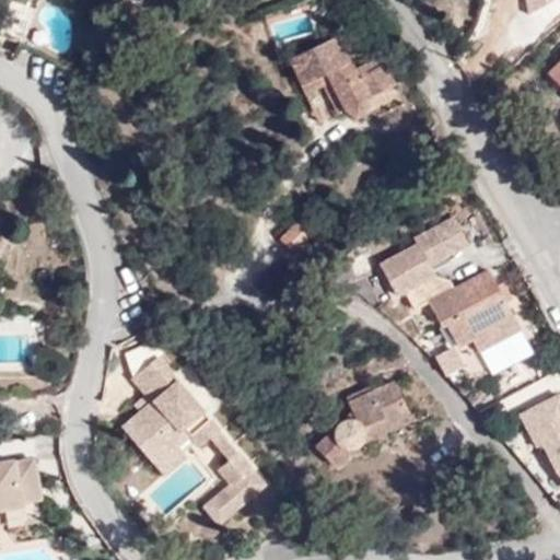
[(337,0),(323,0),(333,12),(341,6),(337,0)]
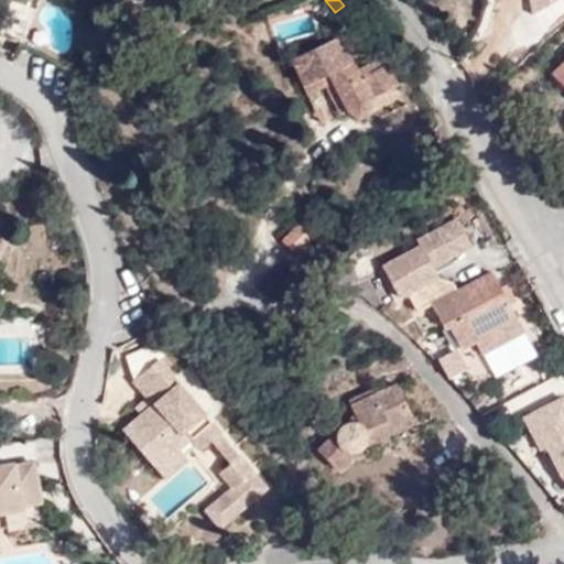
[(324,31),(279,53),(299,91),(320,83),(336,112),(393,85),(379,54),(350,67),(338,44),(333,47),(324,31)]
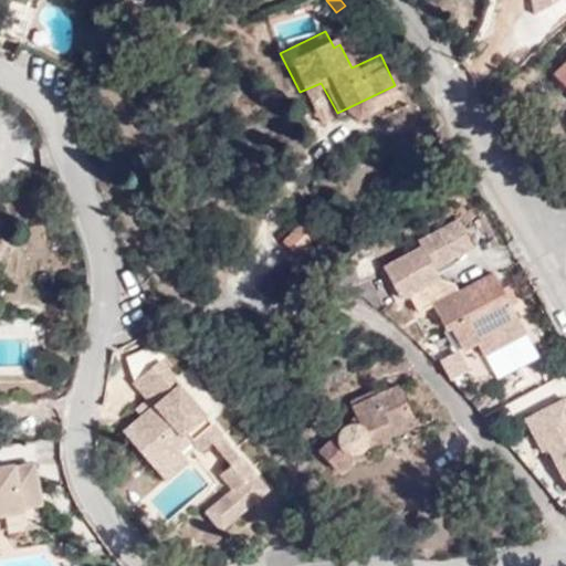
[(101,48),(79,45),(77,51),(100,54),(101,48)]
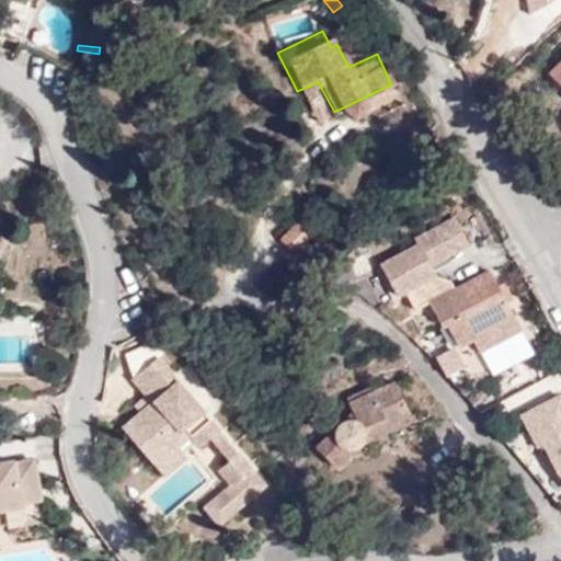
[(560,81),(560,53),(547,67),(560,81)]
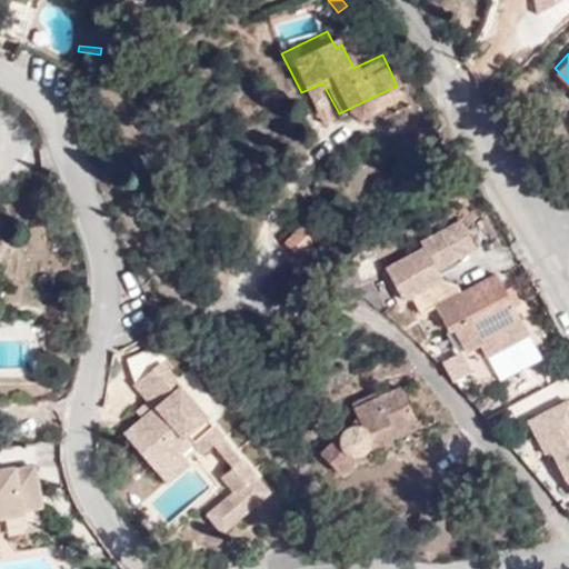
[(11,177),(33,165),(26,151),(3,163),(11,177)]
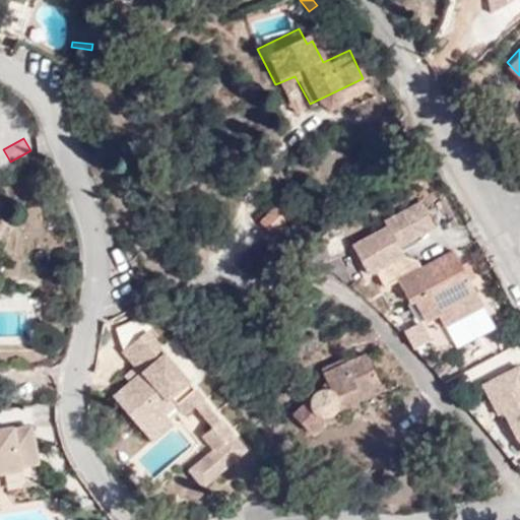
[(355,253),(428,215),(420,202),(384,220),(387,226),(351,245),(355,253)]
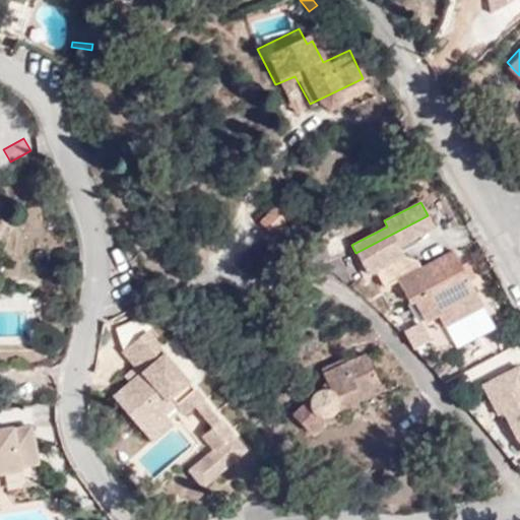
[(278,203),(258,216),(270,234),(289,220),(278,203)]
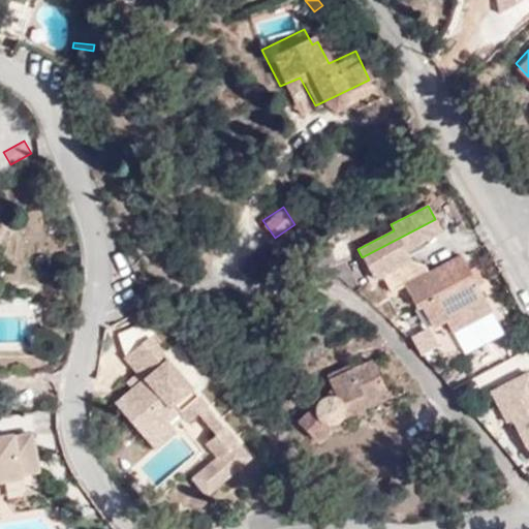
[(441,229),(435,219),(362,257),(372,278),(380,274),(390,292),(403,286),(411,301),(473,280),(461,255),(428,272),(421,260),(415,261),(411,260),(405,249),(441,229)]
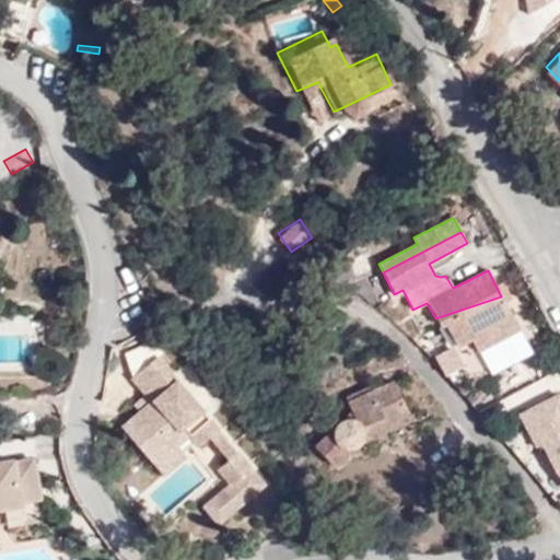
[(512,316),(501,296),(435,318),(444,335),(448,333),(455,346),(469,338),(512,316)]
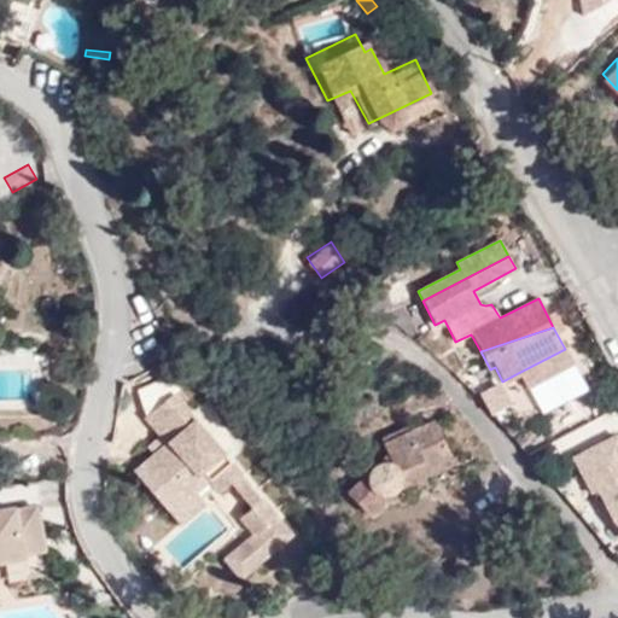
[(572,362),(565,349),(518,373),(526,386),(572,362)]
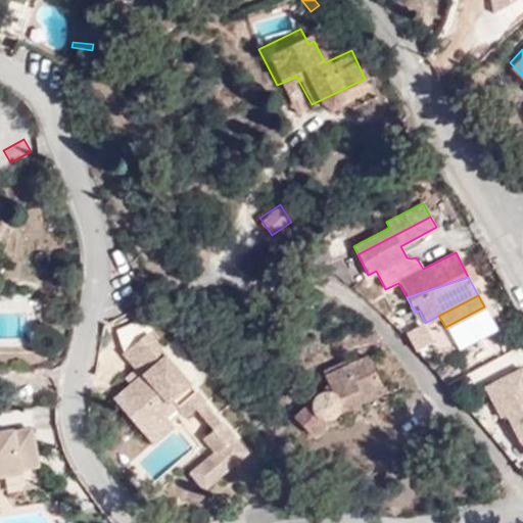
[(139,374),(126,384),(110,397),(140,432),(161,414),(155,406),(167,395),(174,403),(182,412),(191,406),(209,426),(200,433),(211,447),(196,461),(210,478),(243,449),(142,332),(119,351),(133,367),(139,374)]
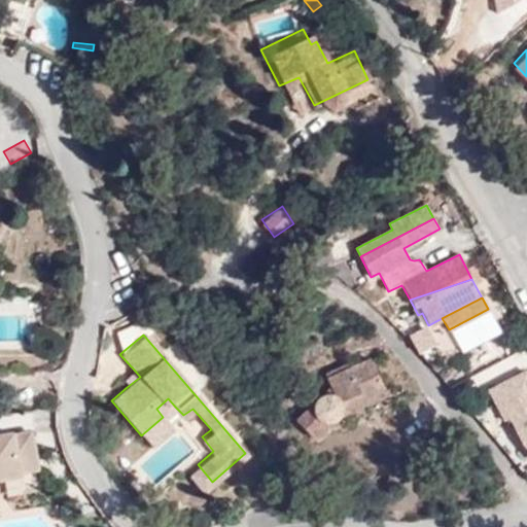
[(385,399),(367,359),(324,379),(331,395),(320,397),(313,401),(310,407),(293,421),(313,442),(338,420),(385,399)]
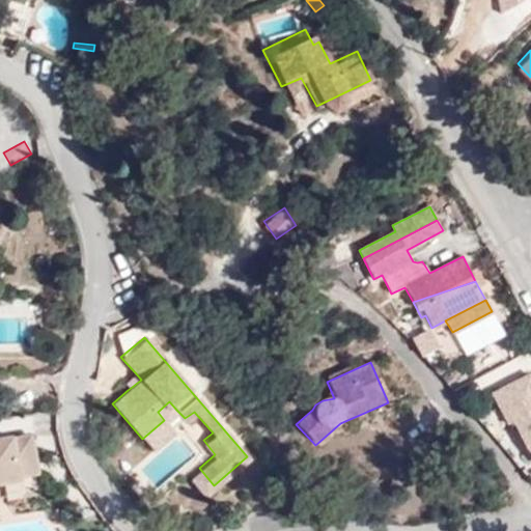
[(122,384),(128,390),(141,380),(135,372),(122,384)]
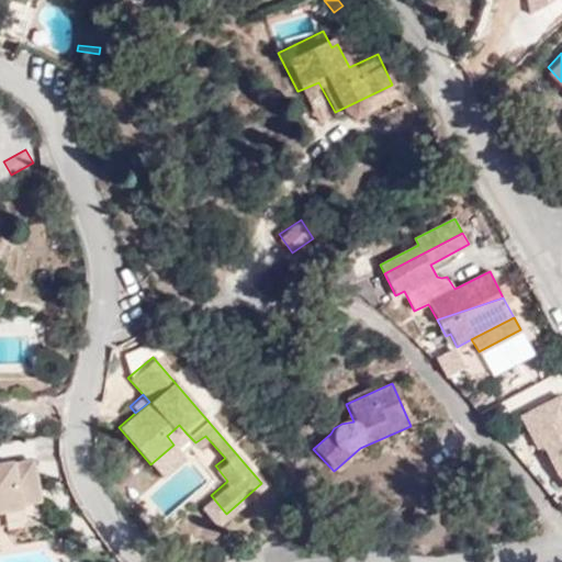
[(561,395),(519,415),(537,453),(544,449),(559,478),(561,481),(561,395)]
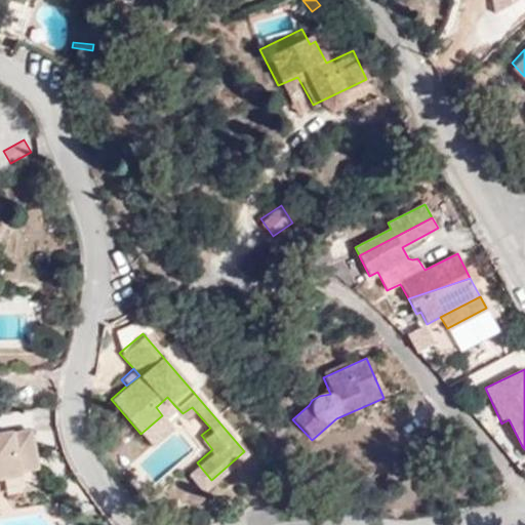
[(156,407),(162,415),(174,405),(167,397),(156,407)]
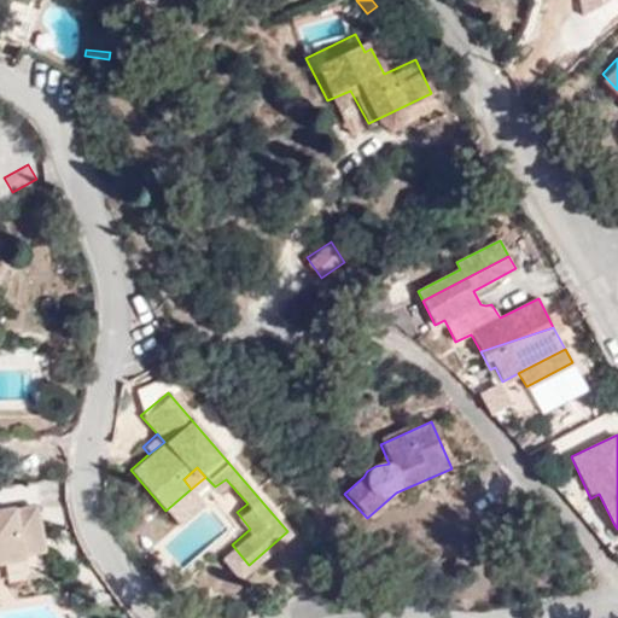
[(191,489),(165,511),(174,520),(200,500),(191,489)]
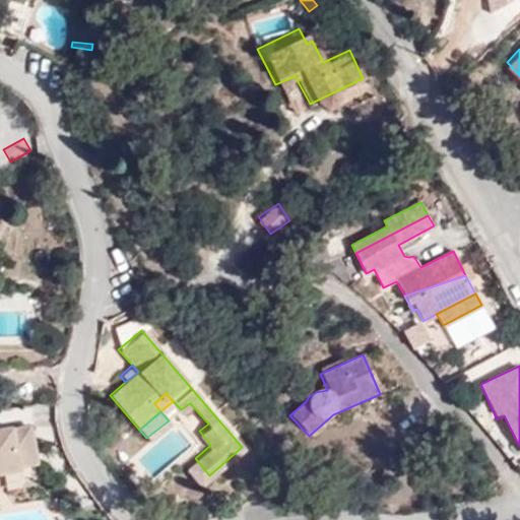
[(0,473),(20,470),(20,467),(38,464),(33,428),(13,432),(13,430),(0,431),(0,473)]
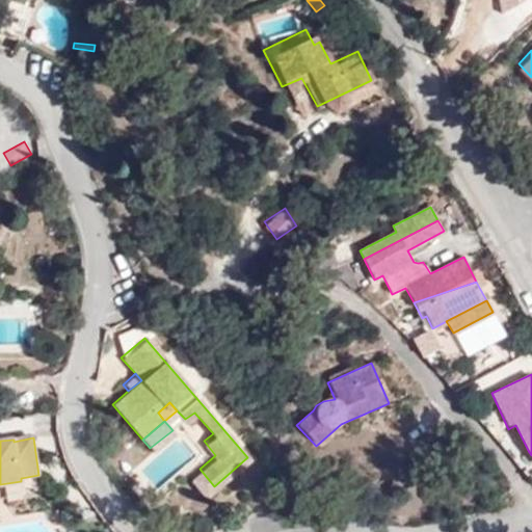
[(205,496),(214,486),(200,469),(189,477),(205,496)]
